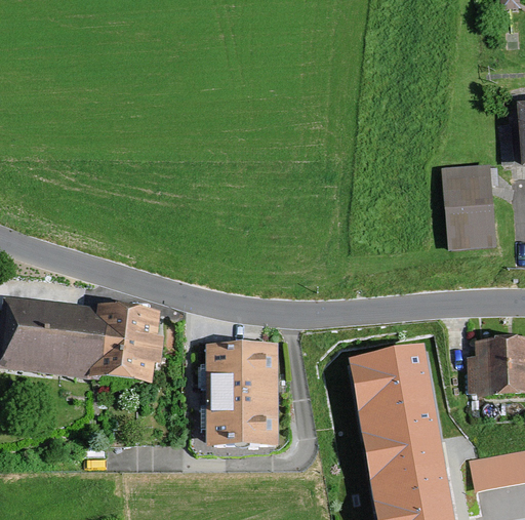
[(493,208),(490,163),(442,167),(448,249),(496,245),(493,208)]
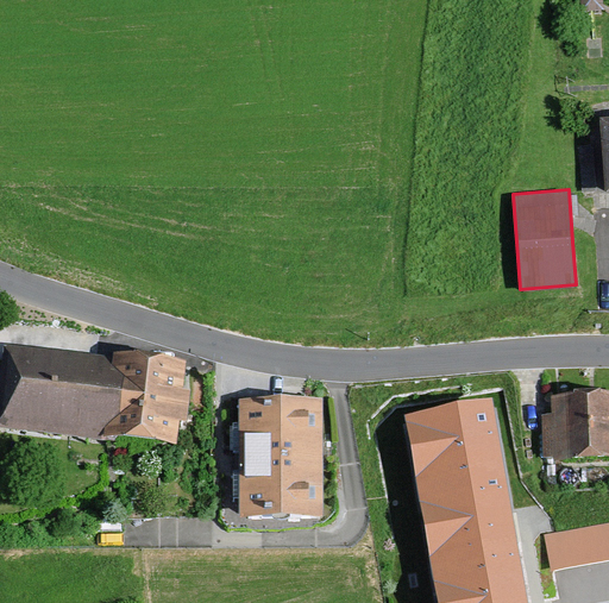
[(112,355),(4,343),(0,377),(0,425),(176,444),(179,424),(187,425),(190,393),(184,393),(187,359),(113,351),(112,355)]
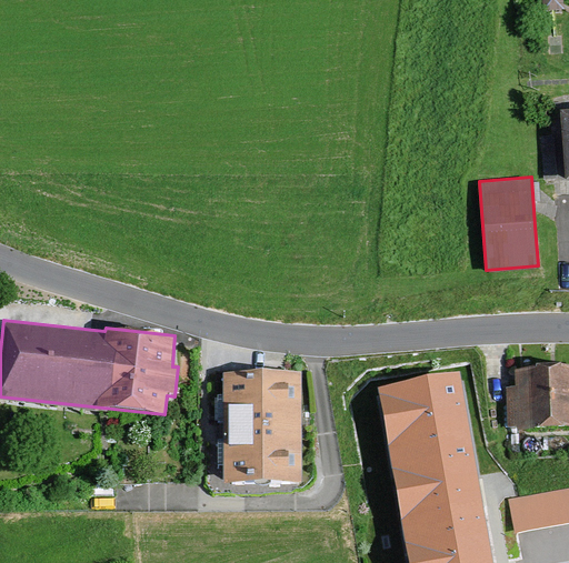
[(517,430),(568,428),(568,364),(515,367),(516,384),(507,384),(508,424),(517,424),(517,430)]
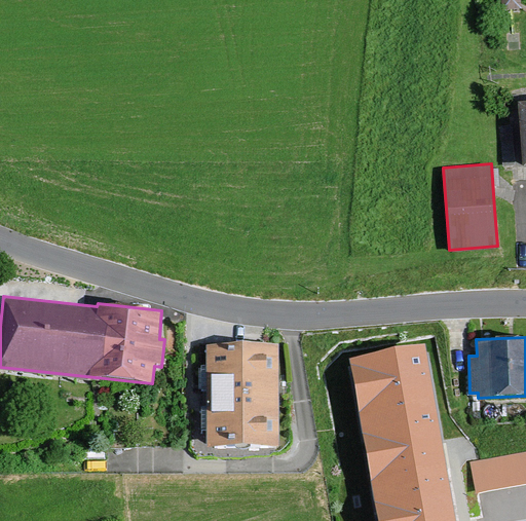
[(278,393),(278,343),(207,344),(207,447),(279,447),(278,393)]
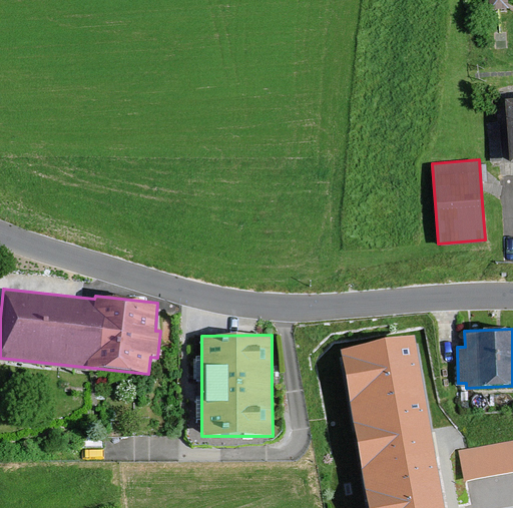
[(414,338),(340,351),(368,507),(444,507),(434,449),(414,338)]
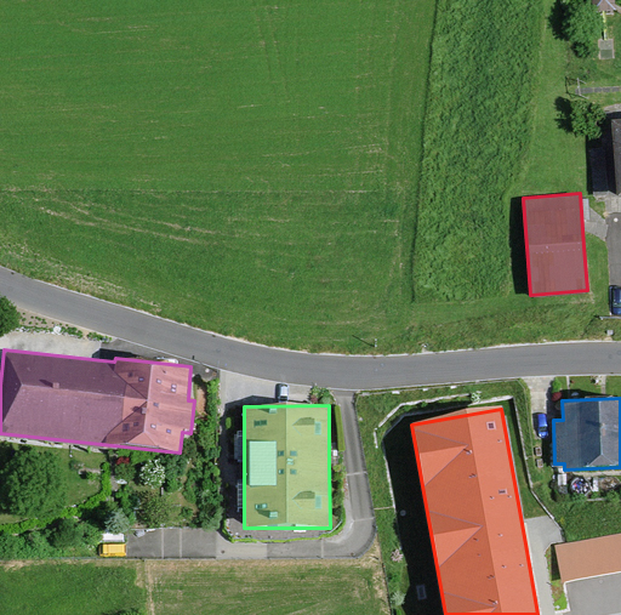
[(620,528),(556,541),(563,579),(620,568),(620,528)]
